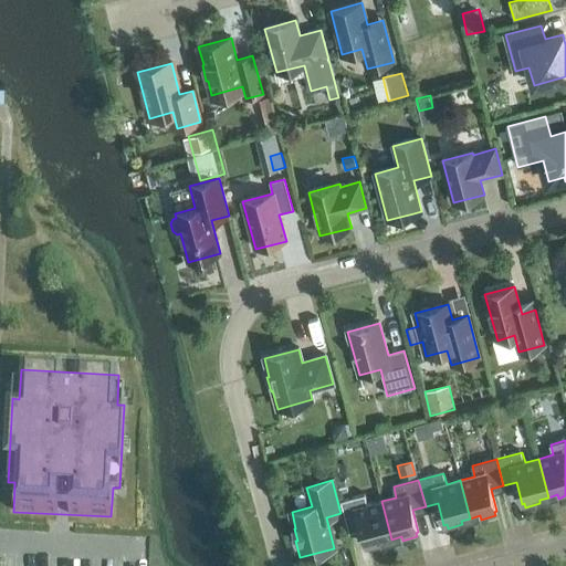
[(391,540),(381,501),(368,505),(365,494),(341,501),(348,527),(359,524),(366,546),(368,545),(369,549),(384,545),(383,542),(391,540)]
